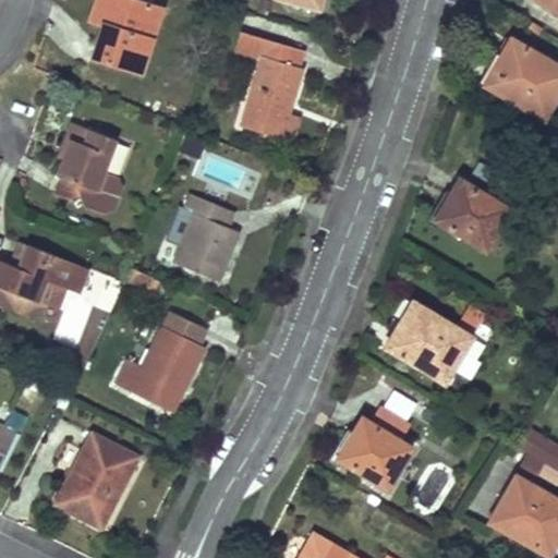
[(161,8),(137,0),(95,0),(89,20),(101,24),(91,57),(140,72),(161,8)]
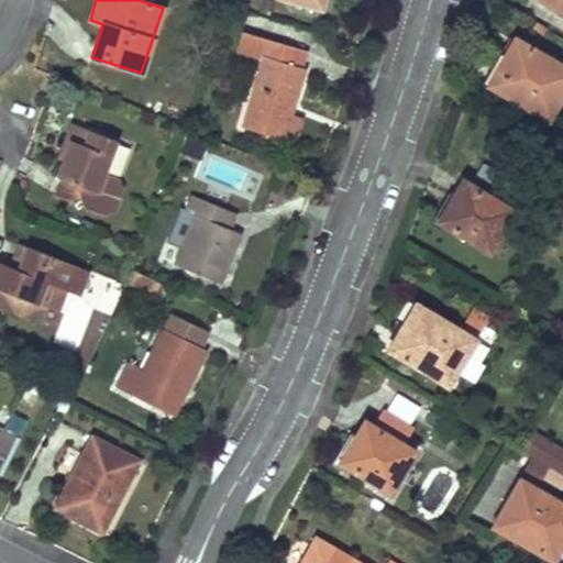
[(562,0),(541,0),(562,12),(562,0)]
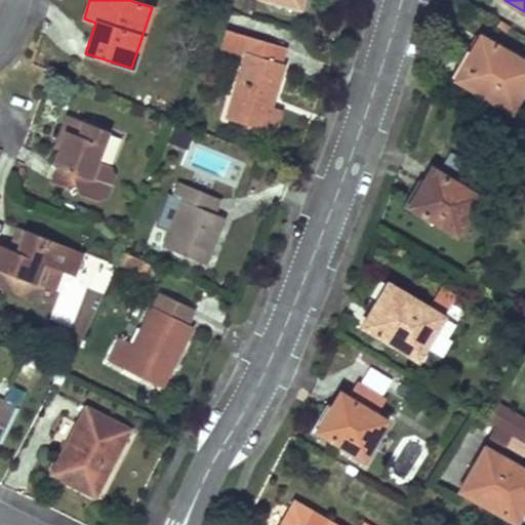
[(227,118),(258,128),(266,105),(271,106),(283,63),(280,62),(285,47),(225,29),(220,45),(246,52),(227,118)]
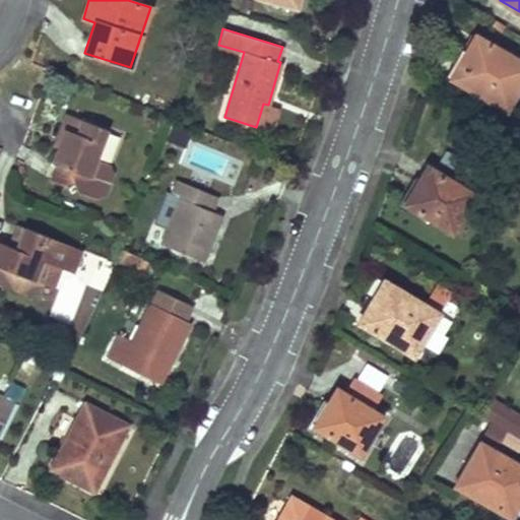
[(469,55),(455,81),(505,110),(519,84),(519,61),(474,35),(464,52),(469,55)]
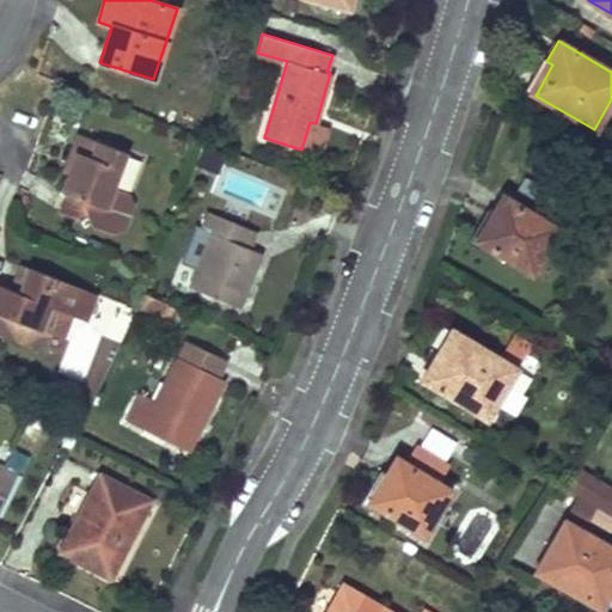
[(546,61),(542,59),(525,89),(536,96),(552,65),(546,61)]
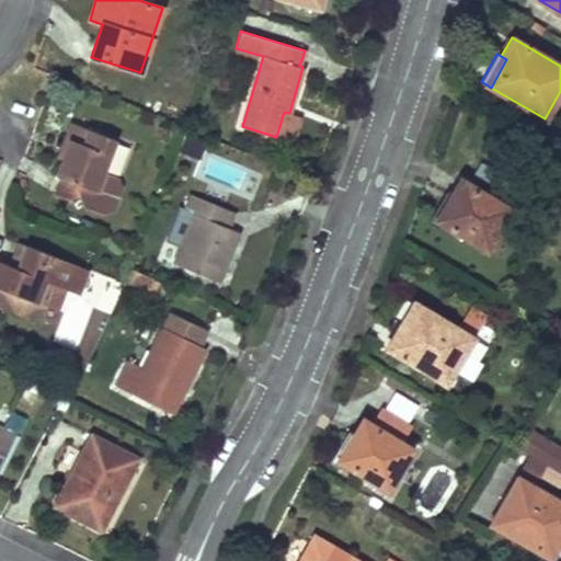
[(284,112),(276,137),(290,141),(298,116),(289,113),(284,112)]
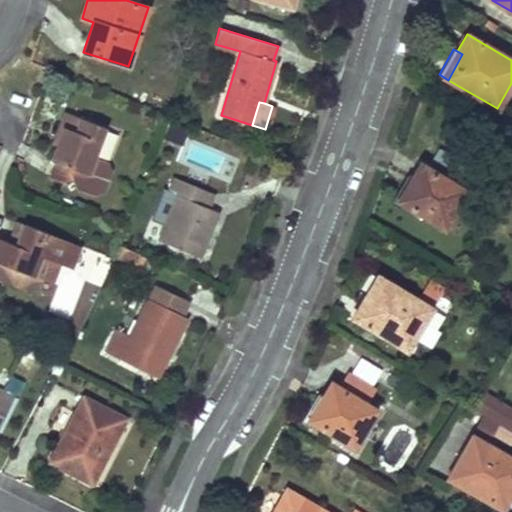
[(106,127),(68,113),(65,112),(58,129),(62,130),(56,146),(51,160),(56,161),(49,177),(65,183),(73,180),(76,188),(94,195),(103,191),(111,171),(107,161),(95,156),(106,127)]
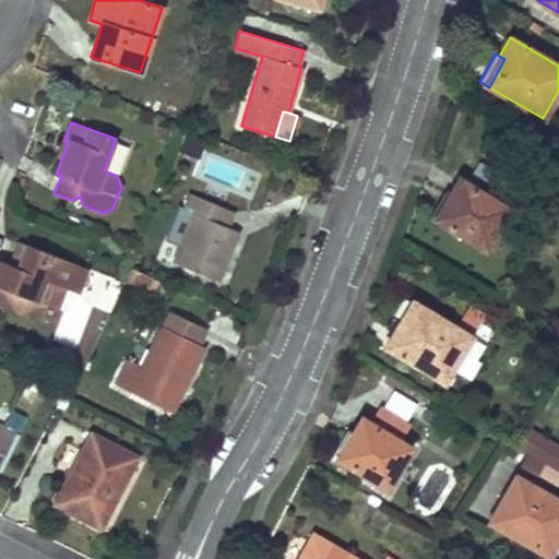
[(58,157),(61,159),(68,142),(63,141),(58,157)]
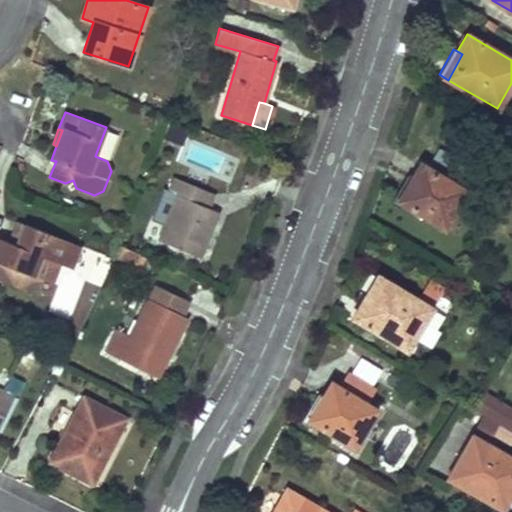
[(466,191),(420,163),(410,180),(425,189),(412,209),(443,228),(466,191)]
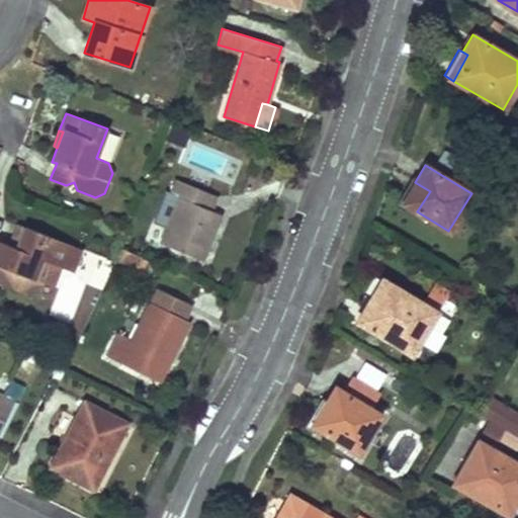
[(170,193),(179,197),(161,243),(200,259),(220,213),(210,209),(217,195),(176,179),(170,193)]
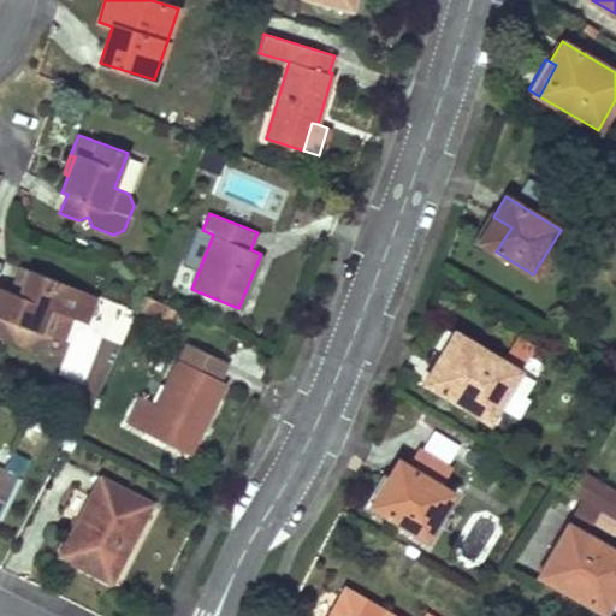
[(493,217),(478,241),(496,252),(511,227),(493,217)]
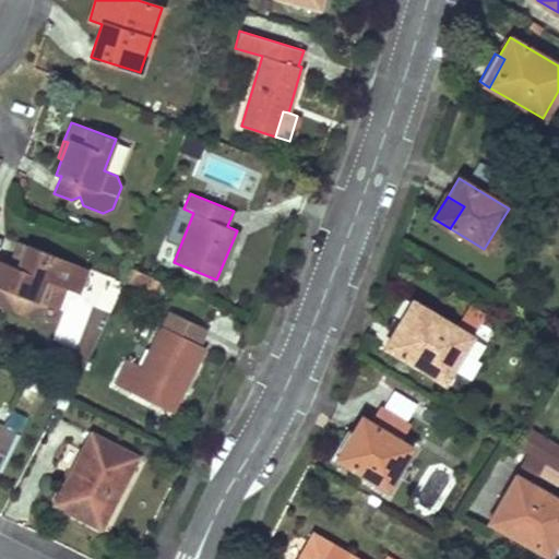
[(19,268),(28,245),(21,241),(12,264),(19,268)]
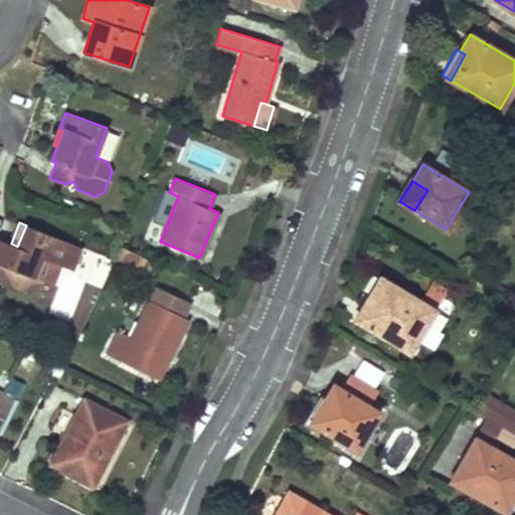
[(0,264),(1,265),(0,267),(0,281),(34,295),(40,280),(33,277),(41,258),(48,261),(64,267),(73,244),(26,225),(17,246),(11,243),(0,238),(0,264)]
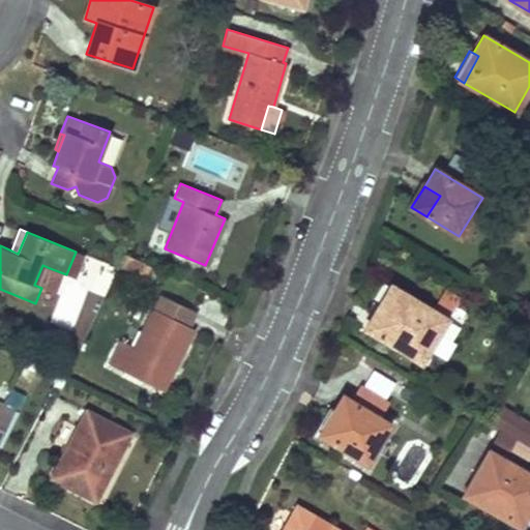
[(76,252),(66,274),(74,277),(83,255),(76,252)]
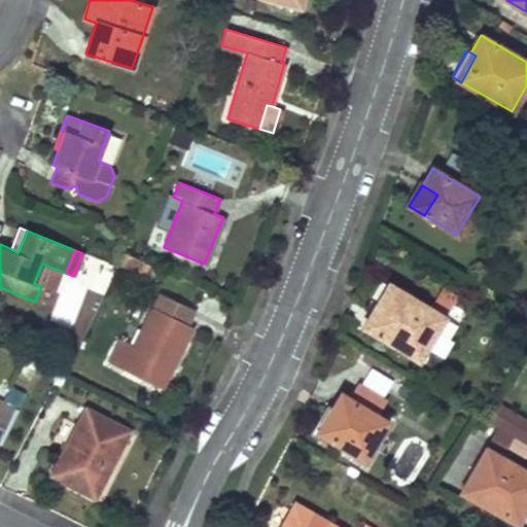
[(124,252),(119,262),(127,266),(131,256),(124,252)]
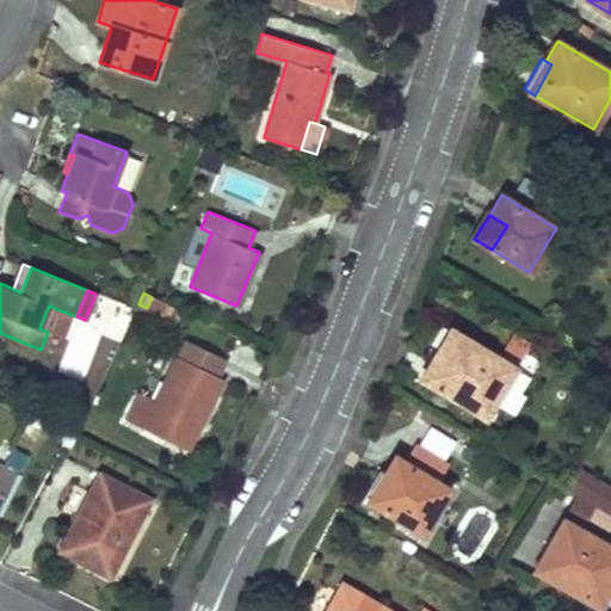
[(39,328),(48,332),(57,309),(49,306),(39,328)]
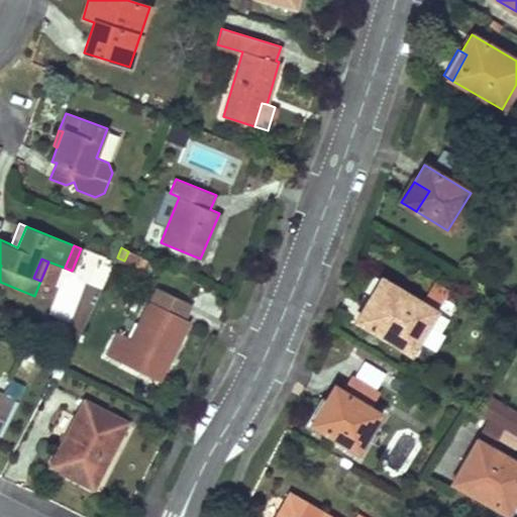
[(386,281),(381,278),(366,303),(371,307),(386,281)]
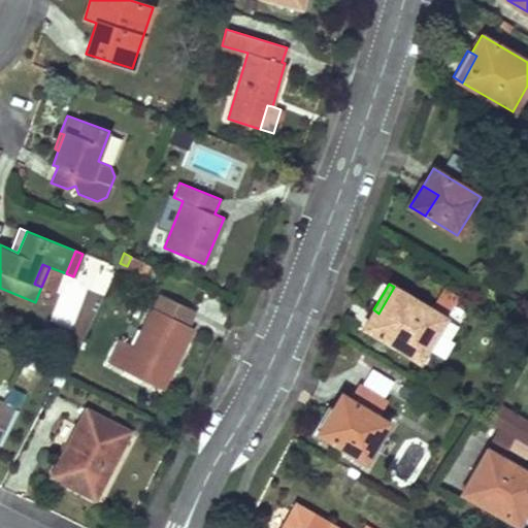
[(373,309),(363,327),(419,361),(457,298),(441,289),(430,308),(394,287),(378,314),(373,309)]
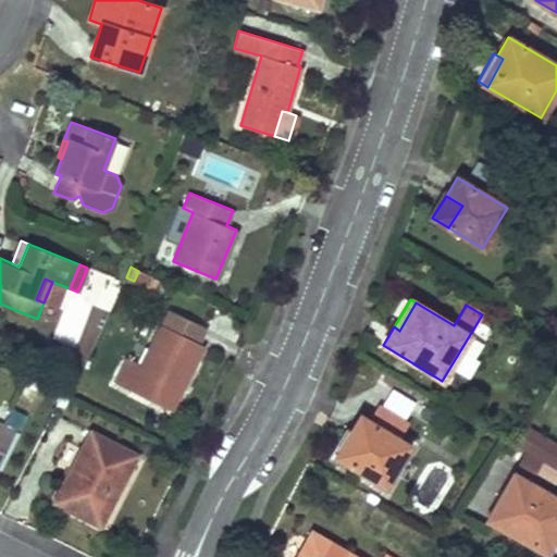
[(169,309),(141,364),(130,390),(170,409),(180,390),(174,387),(177,381),(183,383),(201,345),(197,343),(205,327),(169,309)]
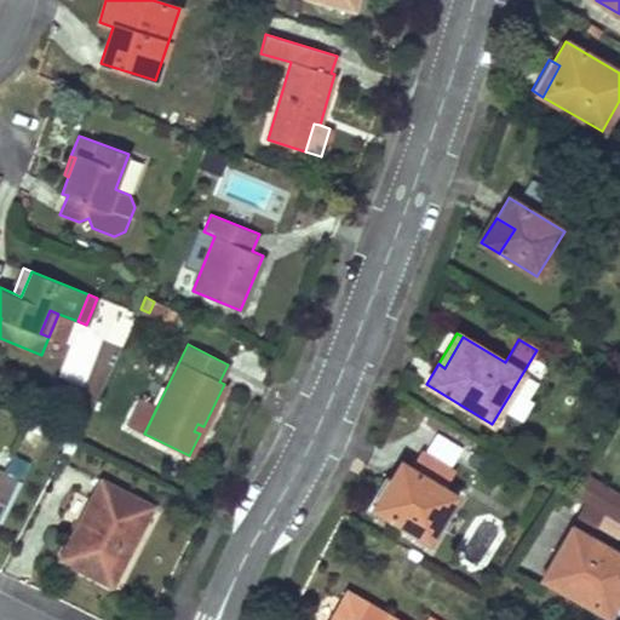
[(144,434),(158,406),(143,399),(130,426),(144,434)]
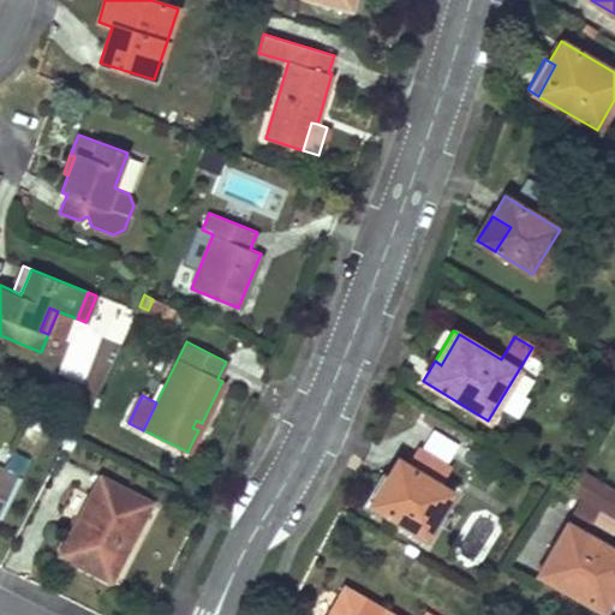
[(461,441),(452,457),(472,469),(475,466),(481,470),(488,458),(461,441)]
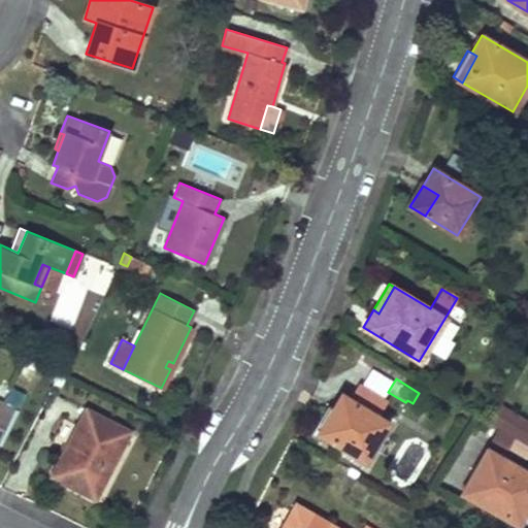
[(347,418),(332,441),(365,461),(388,423),(341,394),(332,408),(347,418)]
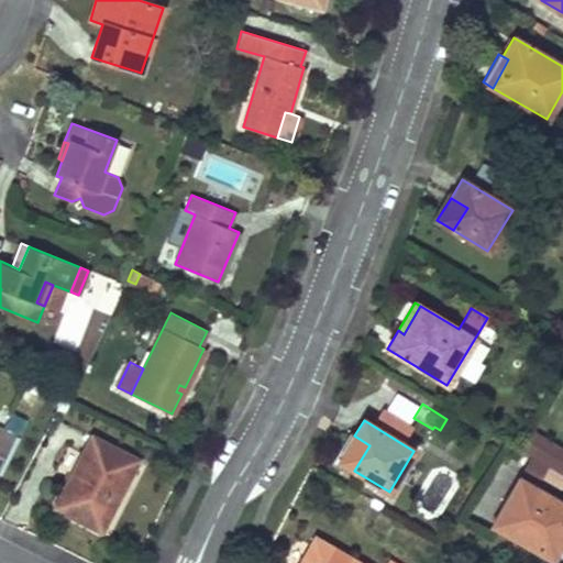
[(0,467),(15,437),(1,429),(0,430),(0,467)]
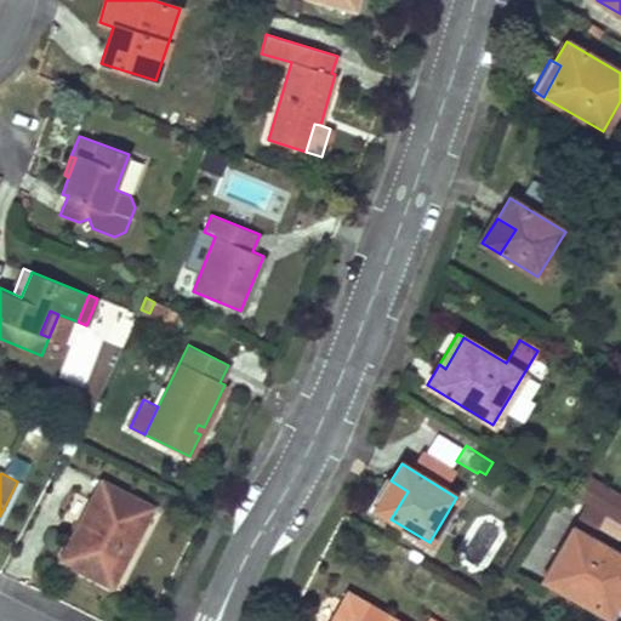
[(575,496),(620,523),(620,495),(586,476),(575,496)]
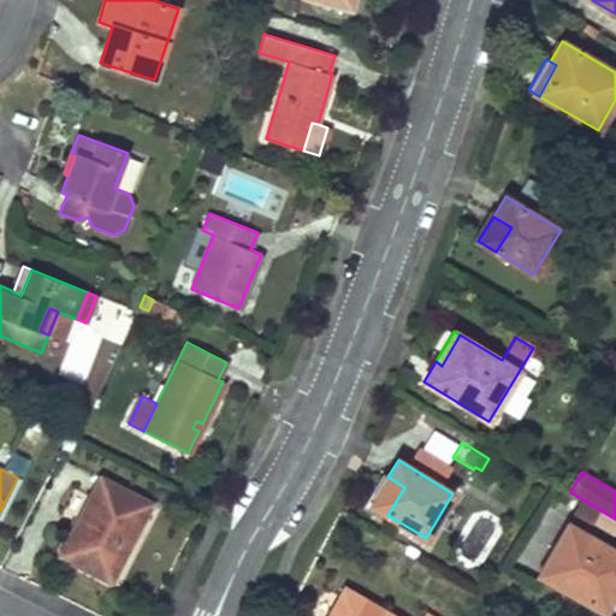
[(404,487),(388,477),(371,504),(388,515),(404,487)]
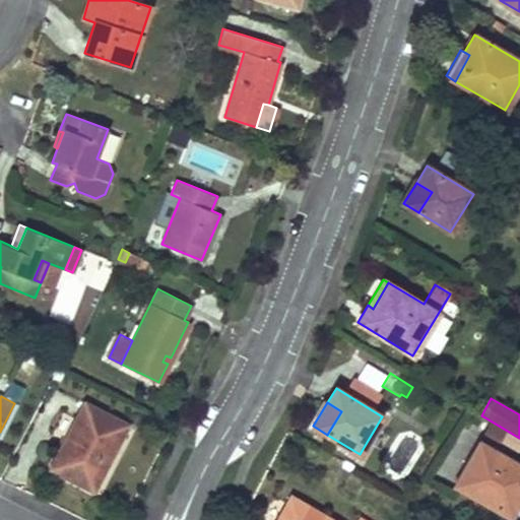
[(67,437),(51,468),(93,491),(127,425),(84,403),(70,431),(74,433),(71,439),(67,437)]
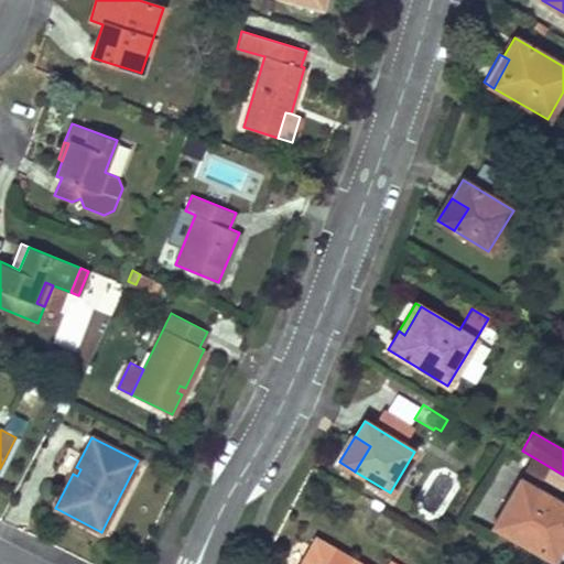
[(533,458),(525,472),(541,480),(542,478),(549,467),(533,458)]
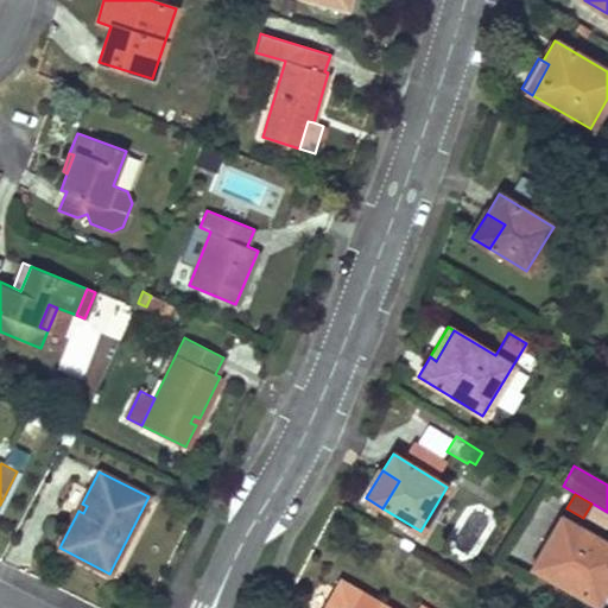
[(584,515),(606,529),(607,524),(607,513),(591,504),(584,515)]
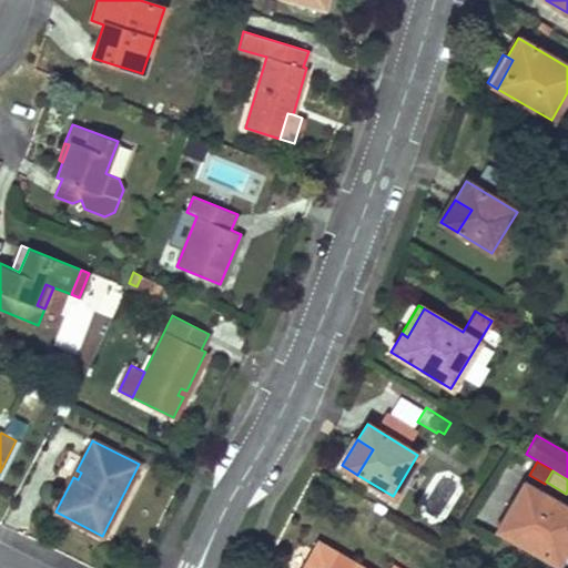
[(567,507),(524,483),(497,530),(557,565),(567,546),(567,545),(563,543),(567,533),(567,507)]
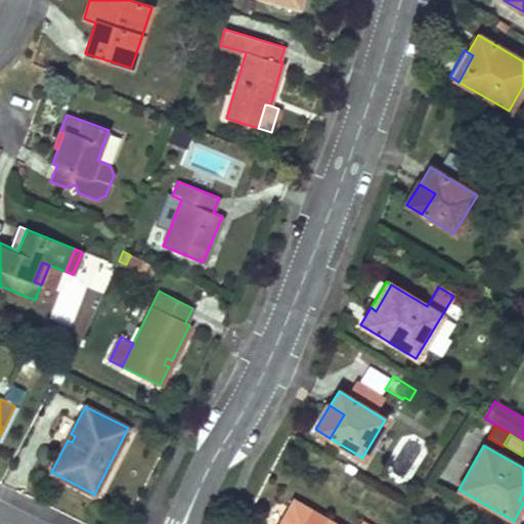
[(361,523),(334,523),(293,500),(278,523),(366,523),(363,522),(361,523)]
